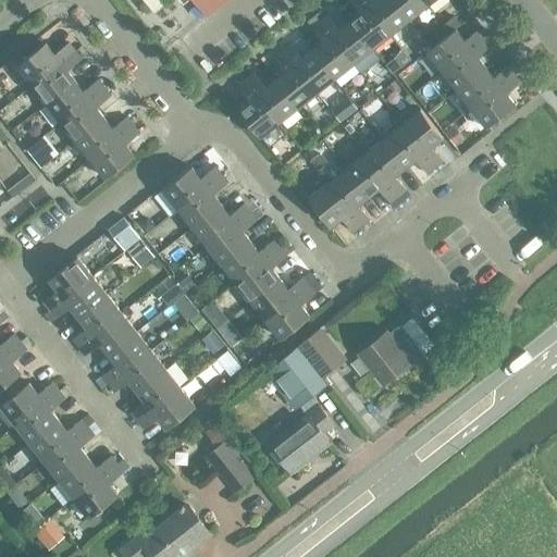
[(184,0),(194,0),(207,15),(225,0),(183,0),(184,0)]
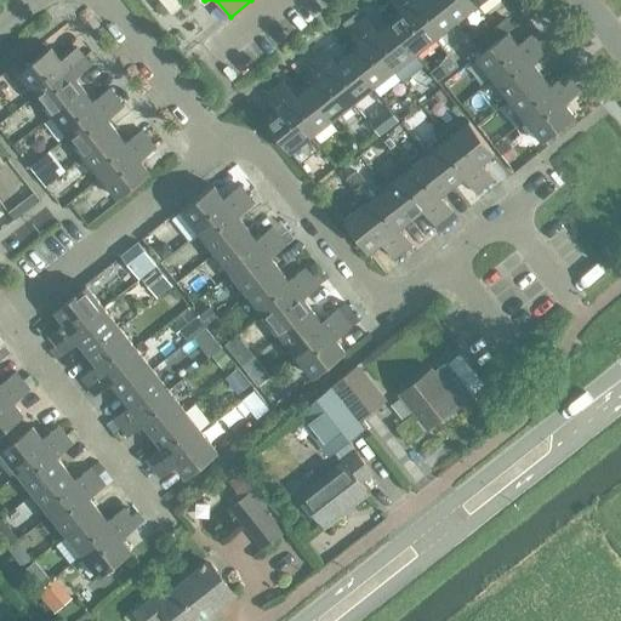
[(436,39),(405,0),(391,0),(400,13),(389,22),(415,55),(436,39)]
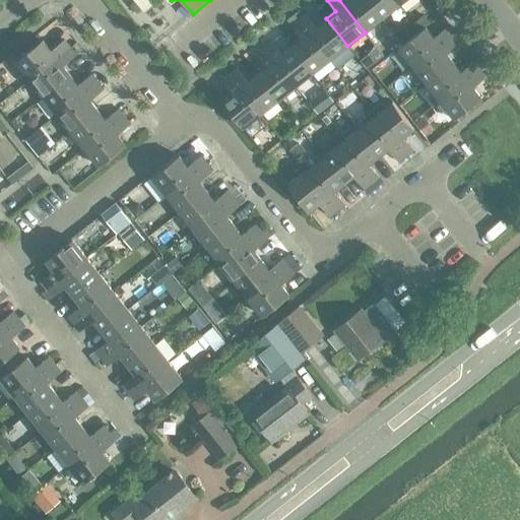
[(382,19),(367,0),(339,0),(365,33),(382,19)]
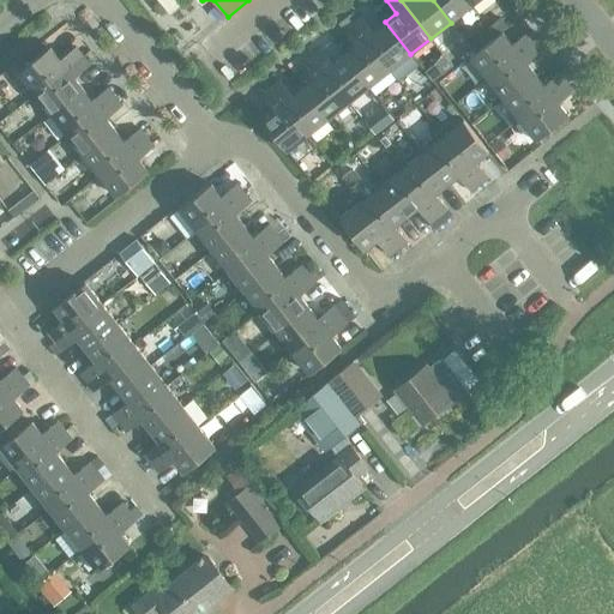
[(471,6),(467,0),(433,0),(451,23),(471,6)]
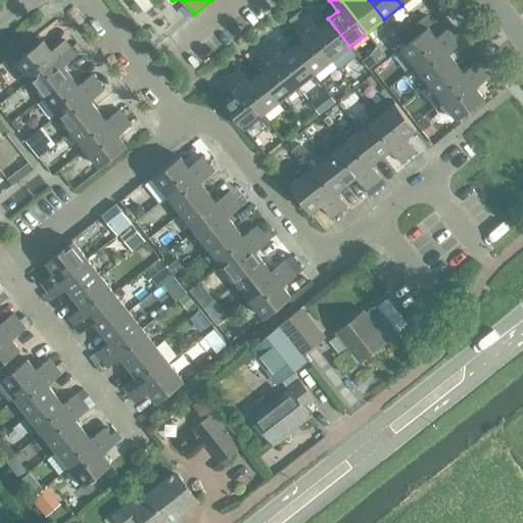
[(349,46),(328,18),(319,27),(307,12),(300,18),(332,60),(349,46)]
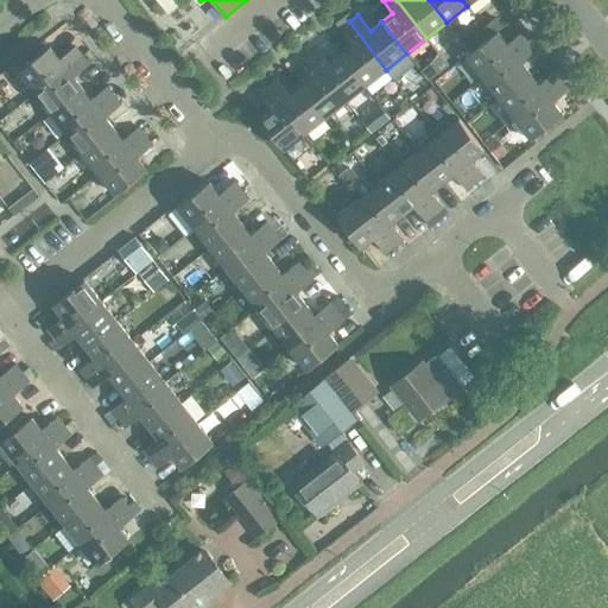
[(498,18),(485,29),(491,36),(502,25),(498,18)]
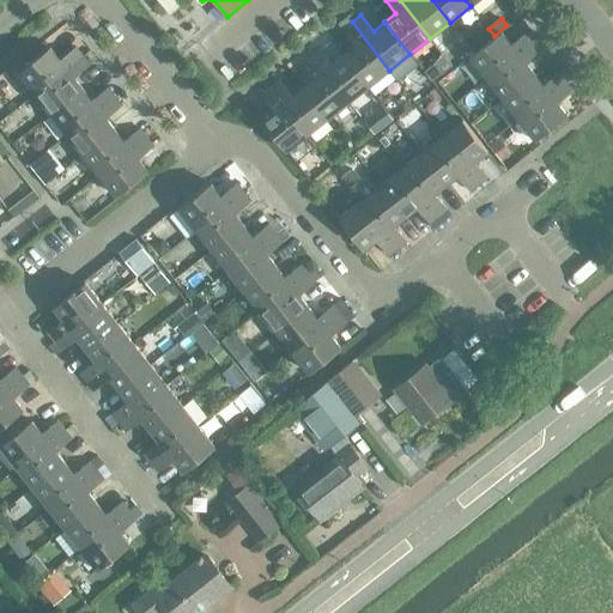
[(389,71),(352,22),(343,29),(354,46),(344,54),(369,86),(389,71)]
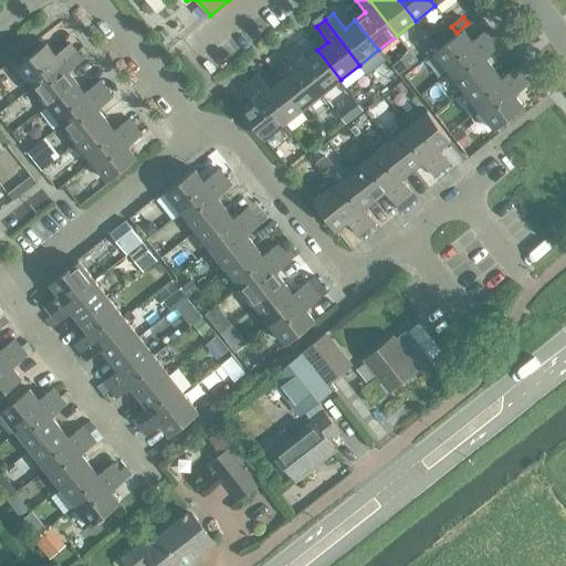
[(462,29),(433,52),(448,72),(492,38),(485,29),(472,40),(462,29)]
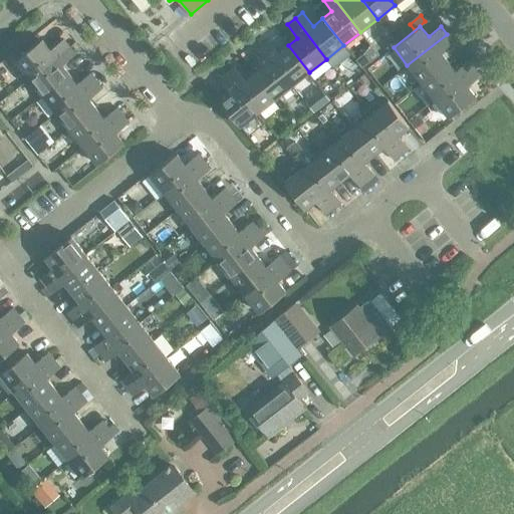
[(453,41),(447,34),(407,65),(421,82),(448,61),(441,52),(453,41)]
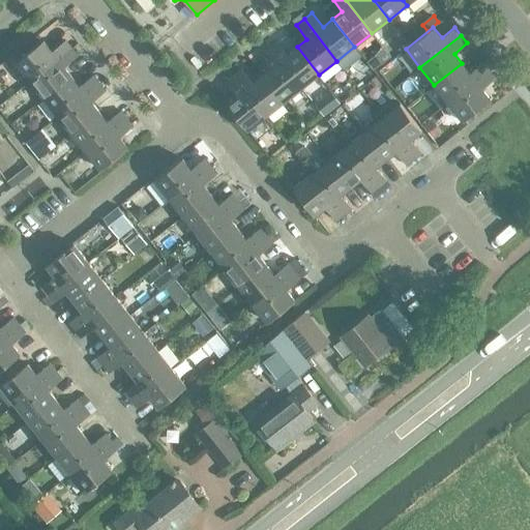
[(51,51),(42,40),(15,63),(29,81),(70,48),(65,40),(51,51)]
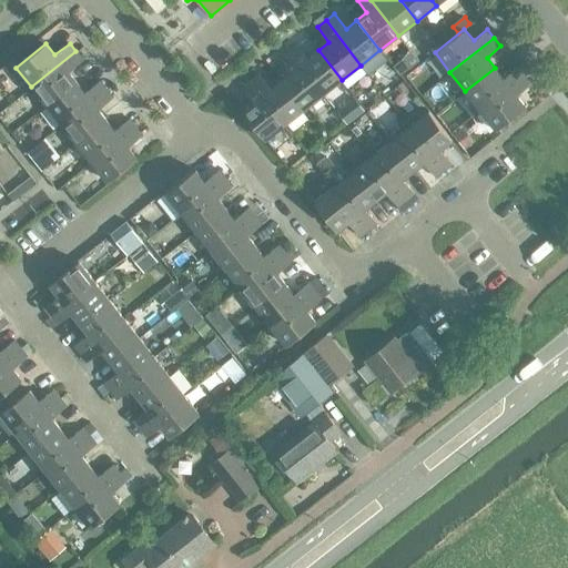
[(342,80),(318,50),(308,59),(296,43),(288,50),(323,94),(342,80)]
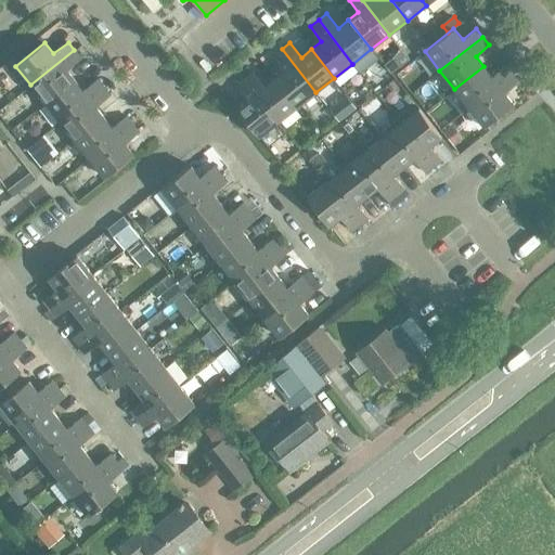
[(315,92),(282,49),(273,55),(284,71),(274,78),(297,107),(315,92)]
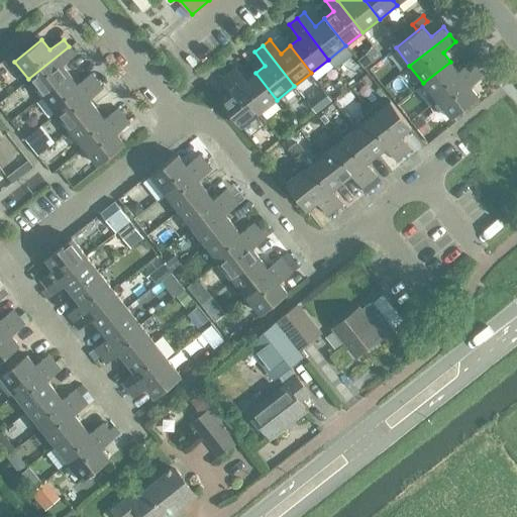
[(75,55),(69,46),(28,79),(42,96),(70,75),(62,65),(75,55)]
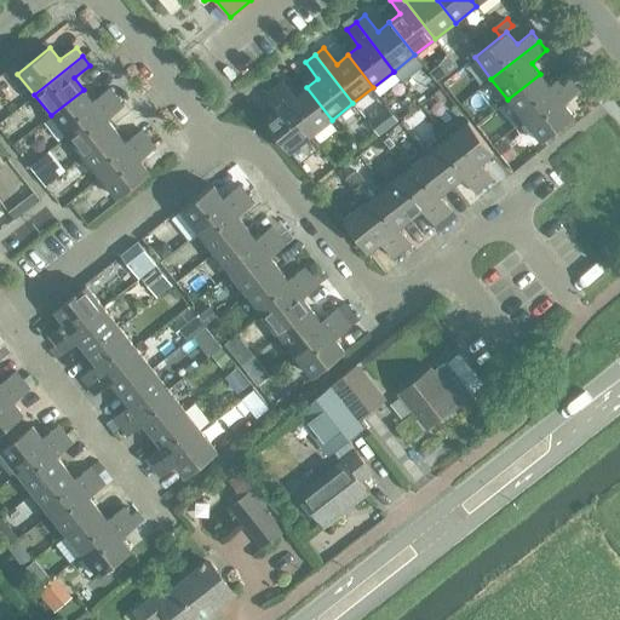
[(438,65),(430,73),(437,81),(446,75),(438,65)]
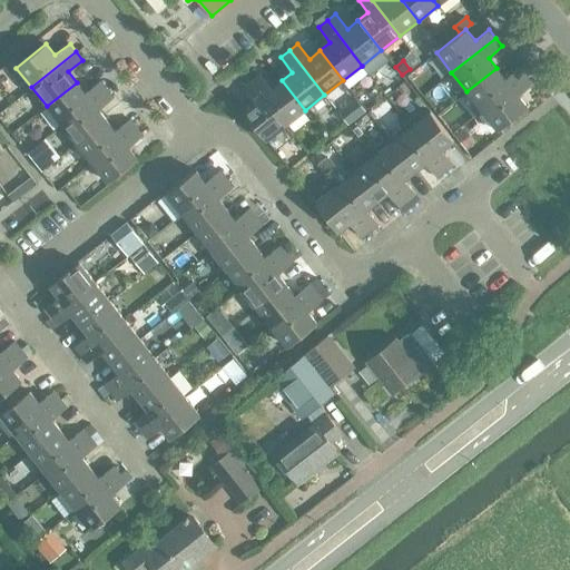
[(504,78),(497,68),(467,91),(481,110),(526,76),(519,67),(504,78)]
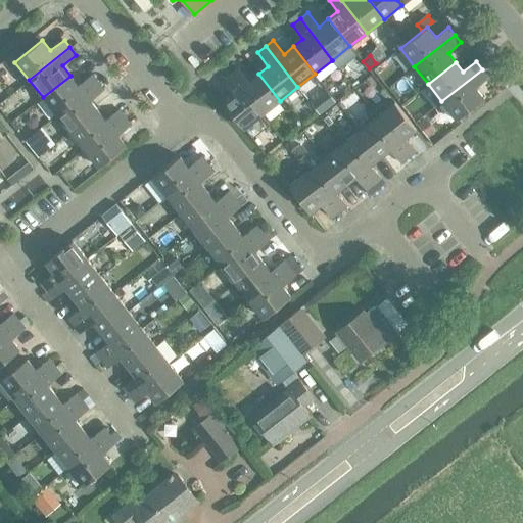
[(280,101),(258,74),(249,81),(238,67),(231,74),(263,114),(280,101)]
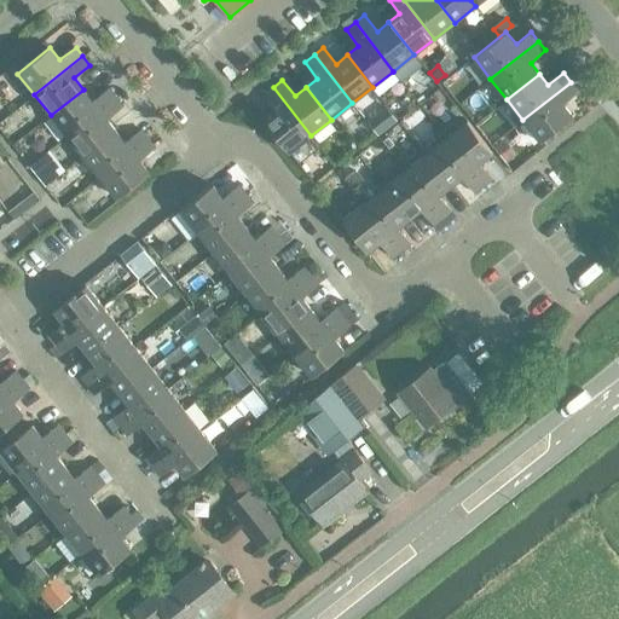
[(578,91),(571,82),(522,120),(539,142),(573,116),(563,103),(578,91)]
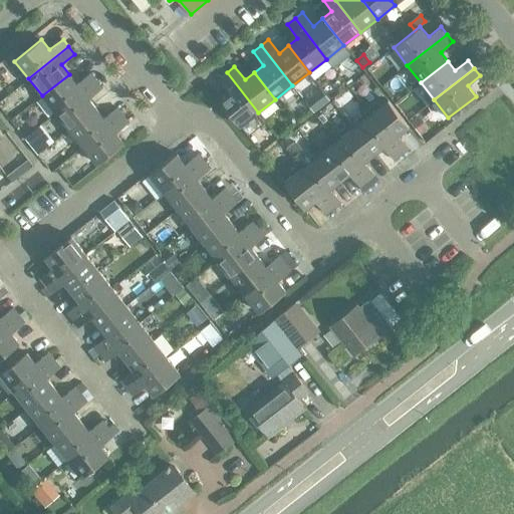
[(258,112),(227,72),(219,78),(230,91),(220,99),(241,126),(258,112)]
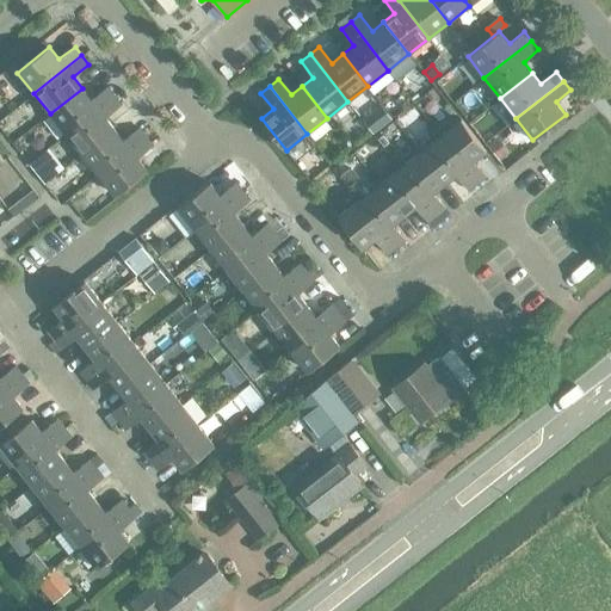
[(91,99),(82,88),(50,113),(66,134),(113,96),(106,87),(91,99)]
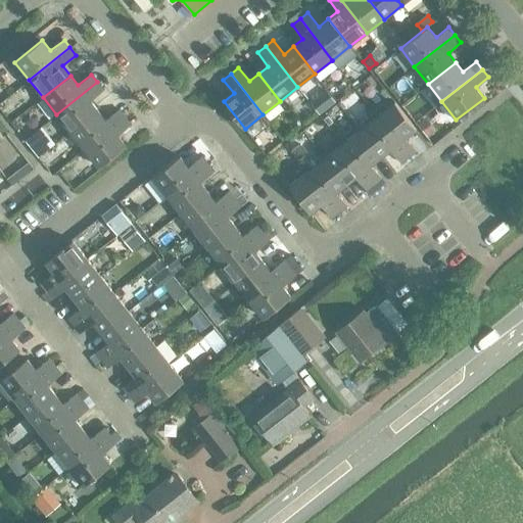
[(103,90),(97,82),(56,114),(69,132),(98,110),(91,100),(103,90)]
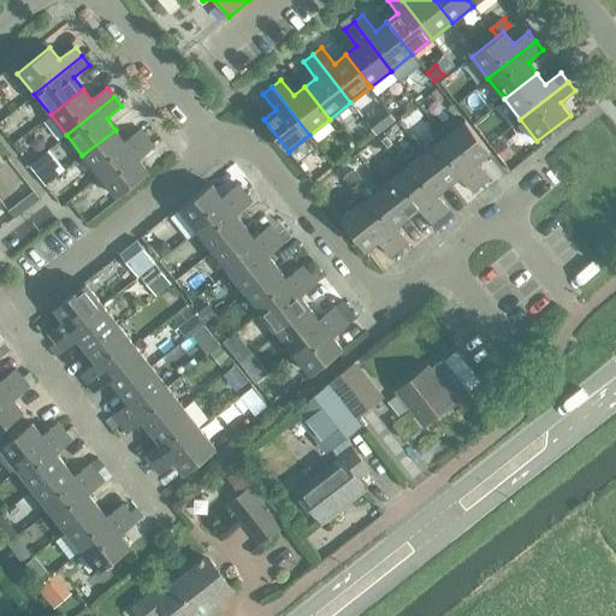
[(384,106),(366,120),(375,134),(395,119),(384,106)]
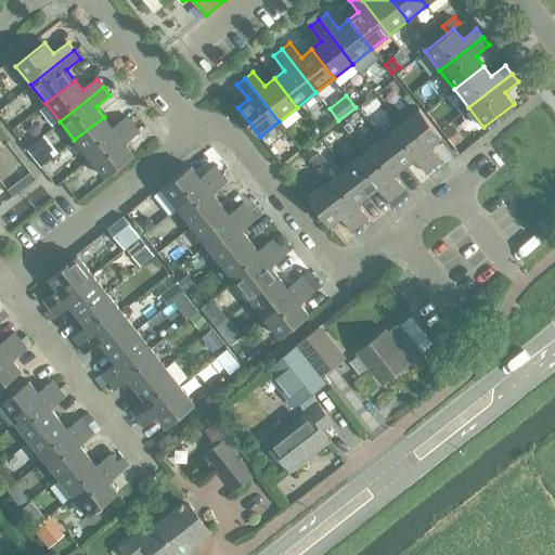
[(430,145),(441,137),(418,107),(399,123),(434,166),(441,160),(430,145)]
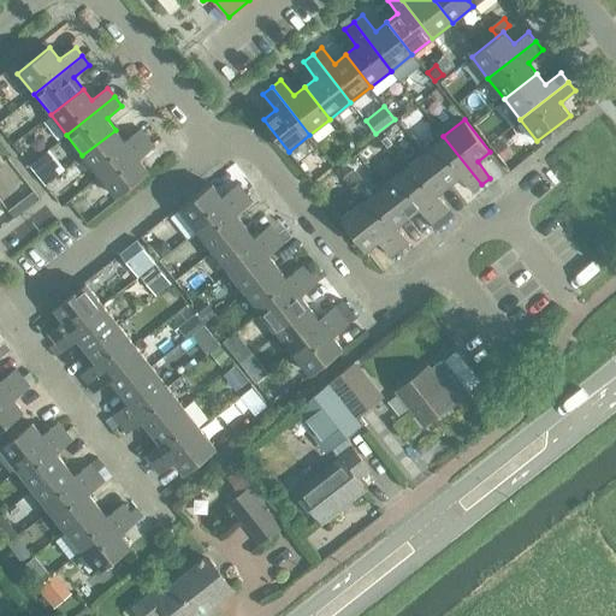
[(489,123),(479,131),(490,144),(499,136),(489,123)]
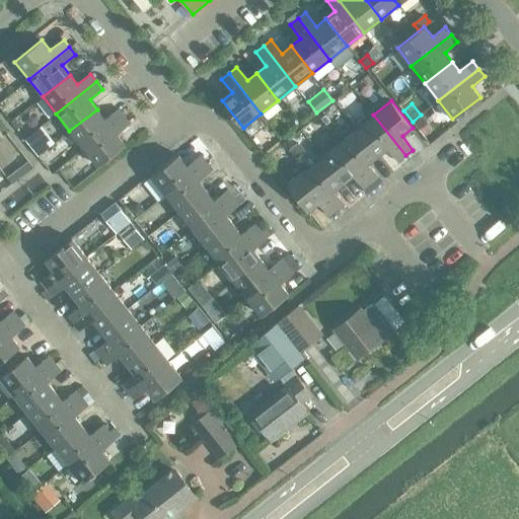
[(104,119),(97,109),(69,131),(83,148),(124,116),(118,108),(104,119)]
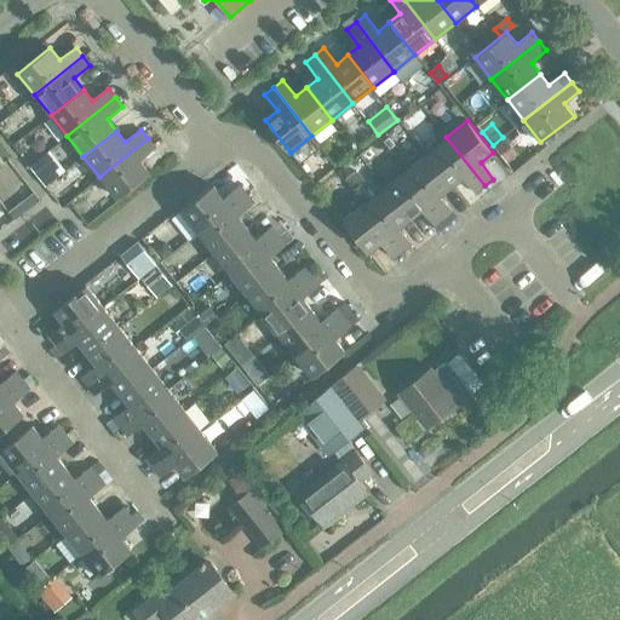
[(504,160),(516,151),(504,136),(493,145),(504,160)]
